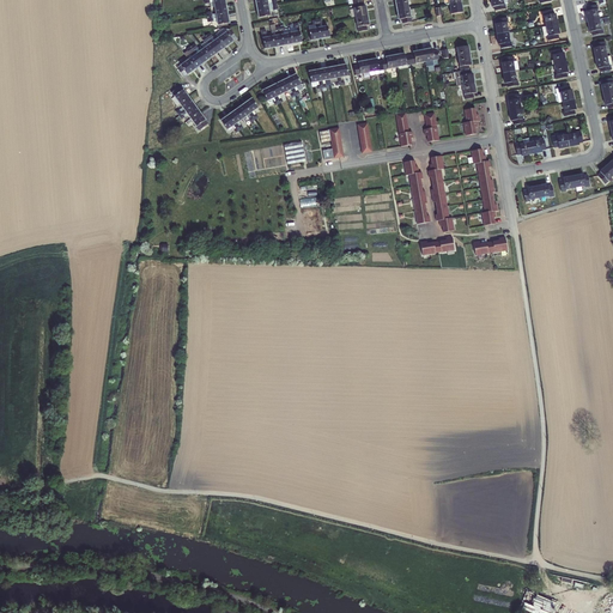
[(503,0),(504,5),(493,6),(495,11),(507,8),(505,4),(508,4),(507,0),(503,0)]
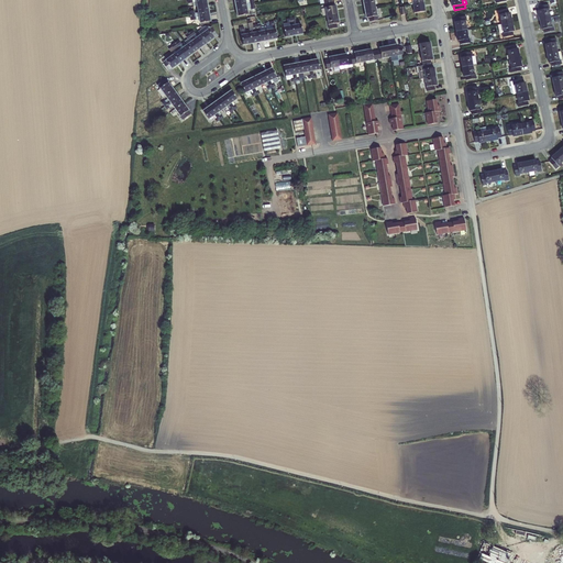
[(423,2),(414,4),(415,13),(426,11),(423,2)]
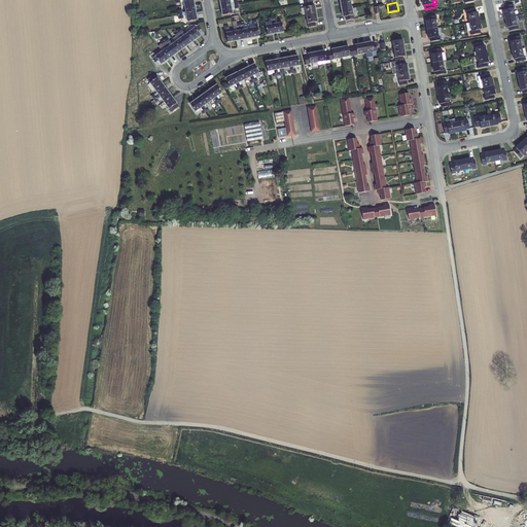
[(195,4),(184,5),(185,11),(186,13),(196,12),(195,4)]
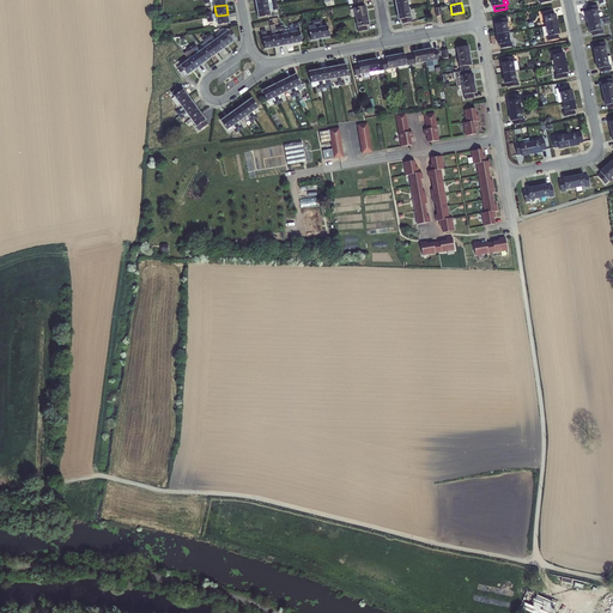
[(269,11),(268,6),(258,8),(259,18),(271,16),(269,11)]
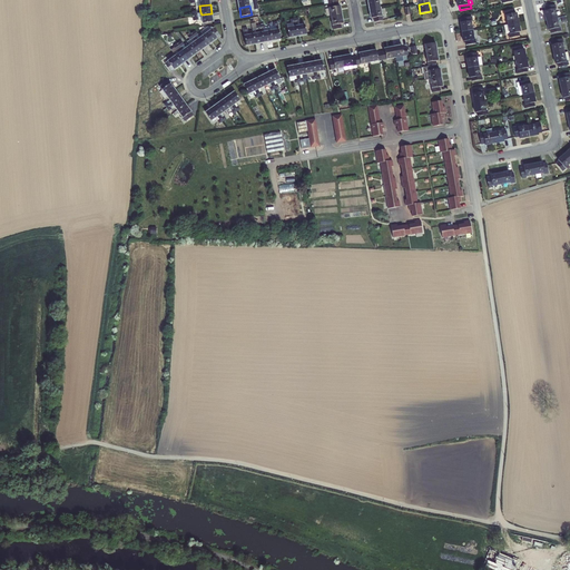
[(330,8),(331,16),(342,15),(340,6),(337,6),(330,8)]
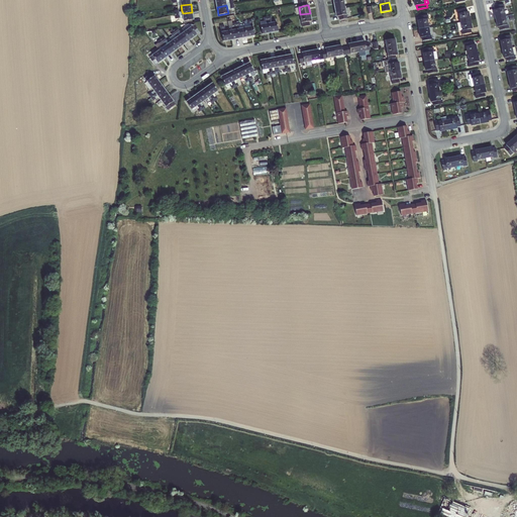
[(335,8),(336,16),(338,16),(346,15),(344,6),(335,8)]
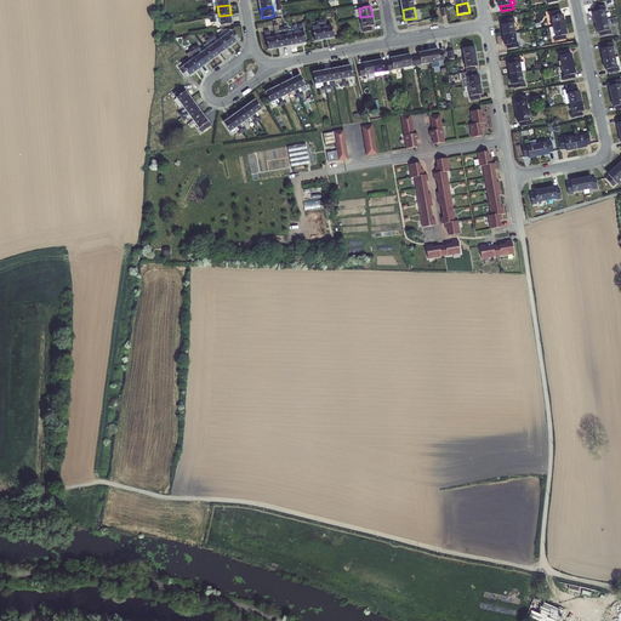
[(594,11),(593,12),(594,22),(607,20),(605,10),(604,9),(594,11)]
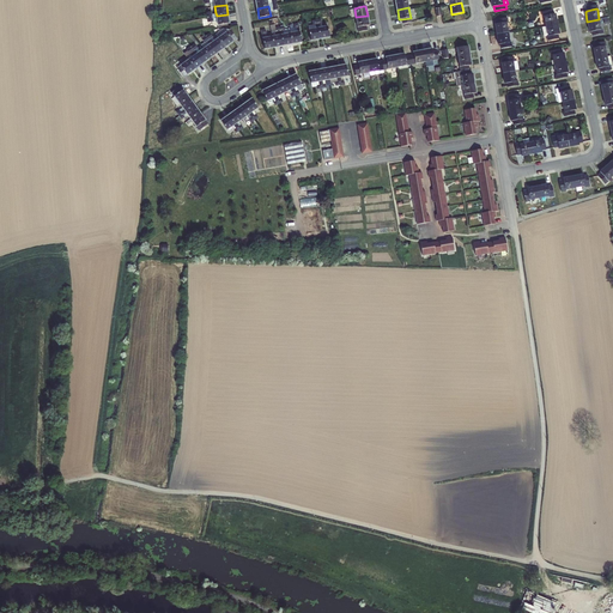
[(544,17),(546,26),(558,24),(556,13),(554,13),(544,16),(544,17)]
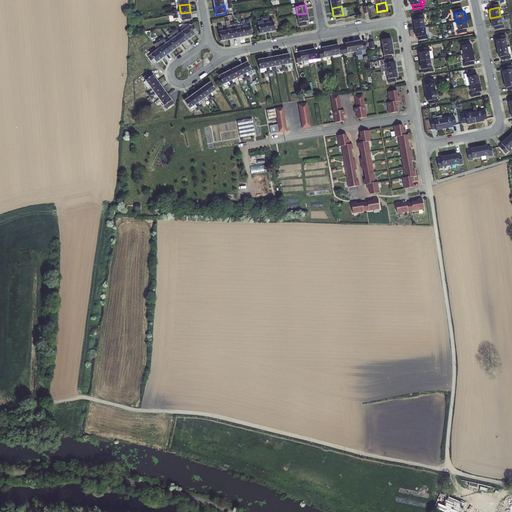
[(190,12),(181,13),(182,21),(191,19),(190,12)]
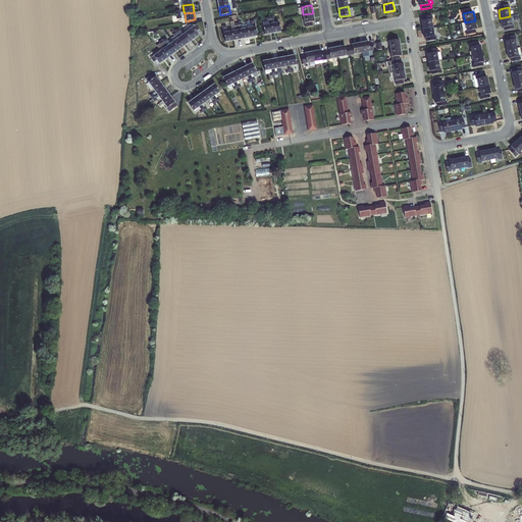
[(186,21),(185,13),(176,14),(176,15),(177,18),(180,18),(181,21),(186,21)]
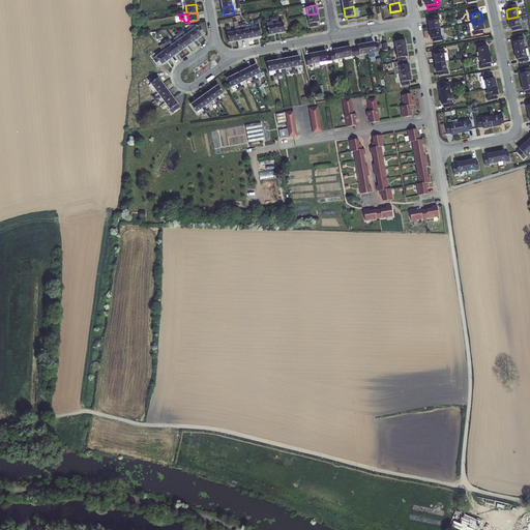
[(307,15),(310,24),(317,22),(319,22),(318,13),(307,15)]
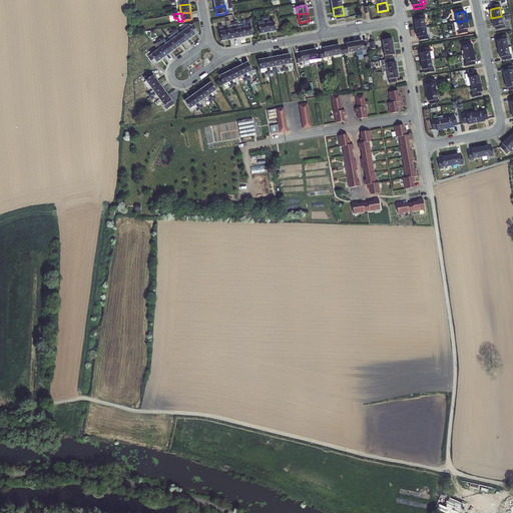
[(501,16),(491,18),(493,27),(495,26),(503,24),(501,16)]
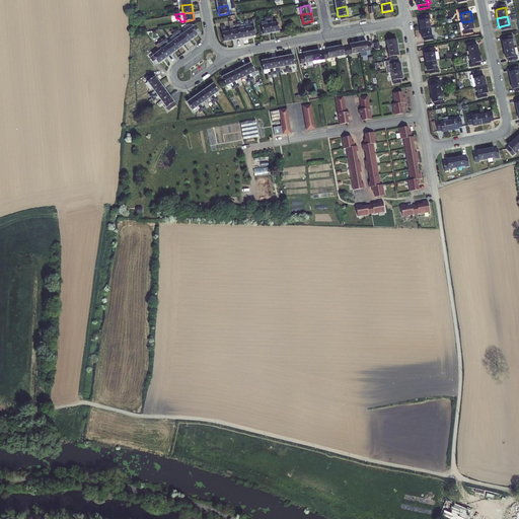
[(431,27),(429,19),(429,18),(421,20),(419,20),(420,28),(431,27)]
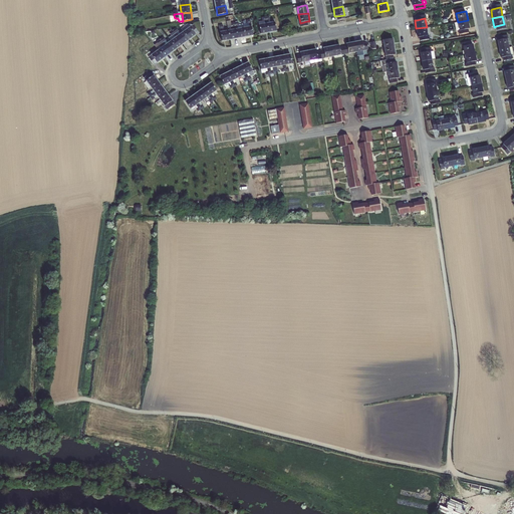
[(243,28),(252,26),(250,20),(246,20),(247,23),(243,24),(243,28)]
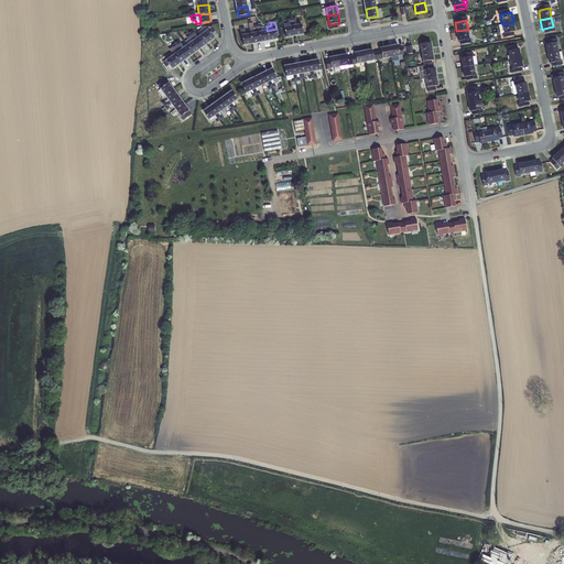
[(513,31),(516,31),(513,22),(502,24),(505,33),(513,31)]
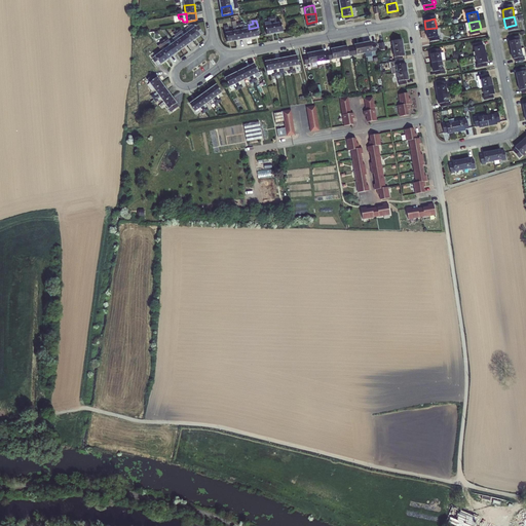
[(233,28),(233,31),(241,30),(240,23),(236,24),(237,27),(233,28)]
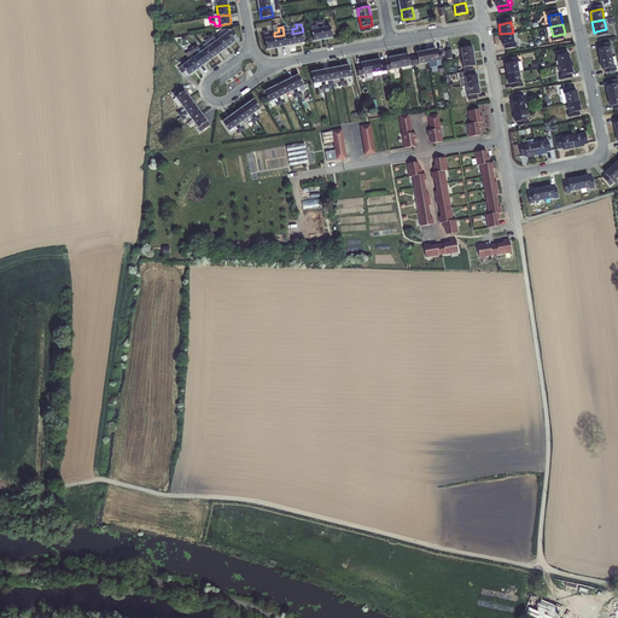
[(325,27),(321,28),(322,39),(332,38),(331,27),(325,27)]
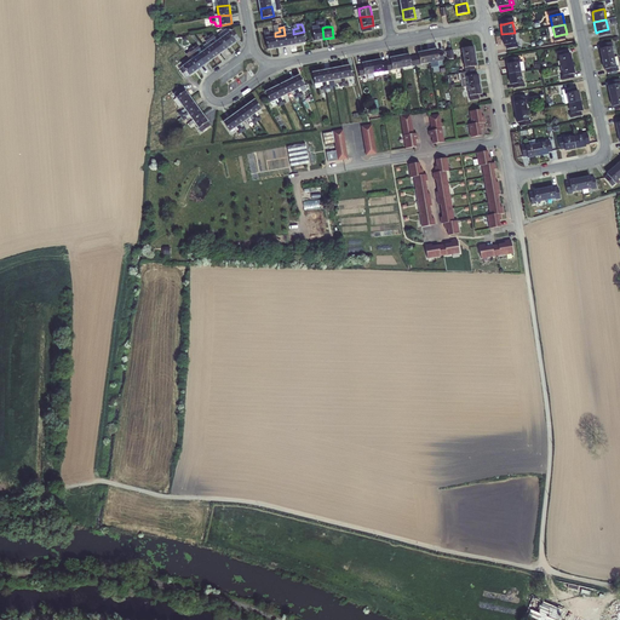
[(554,41),(566,39),(564,34),(555,36),(552,27),(549,28),(550,36),(552,36),(554,41)]
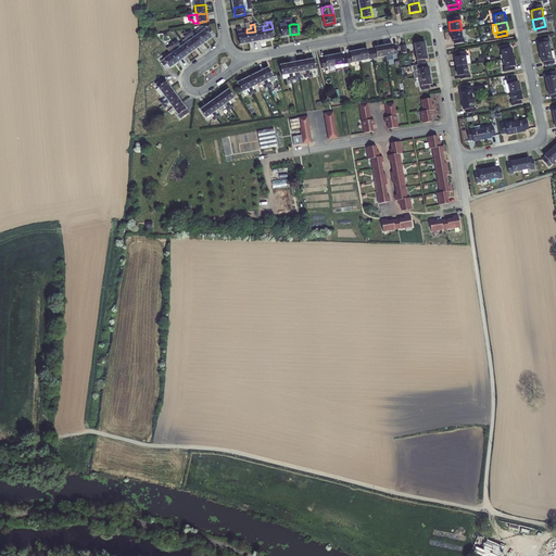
[(280,27),(282,37),(290,35),(289,25),(280,27)]
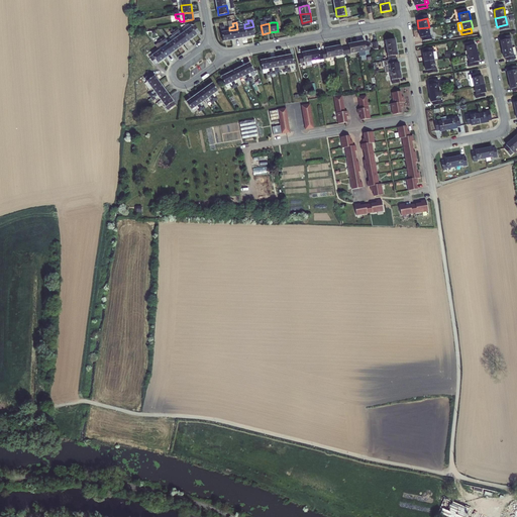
[(192,26),(191,27),(197,34),(200,32),(194,24),(194,25),(192,26)]
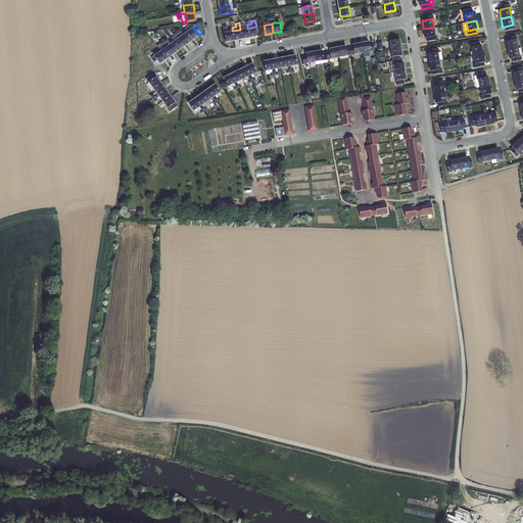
[(247,29),(249,37),(257,36),(256,27),(247,29)]
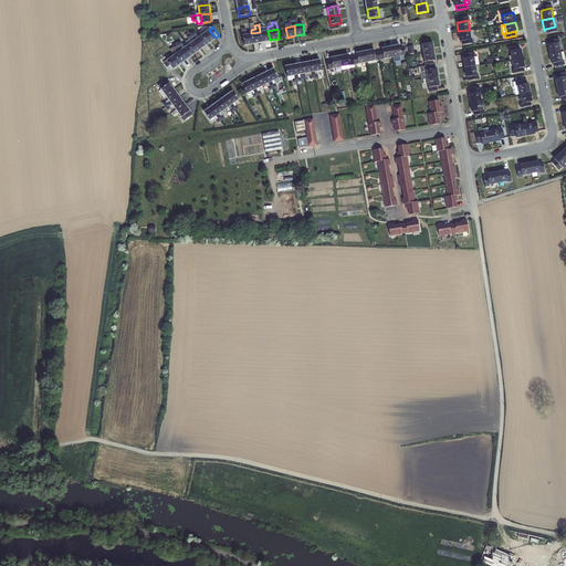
[(208,43),(216,38),(209,30),(202,34),(208,43)]
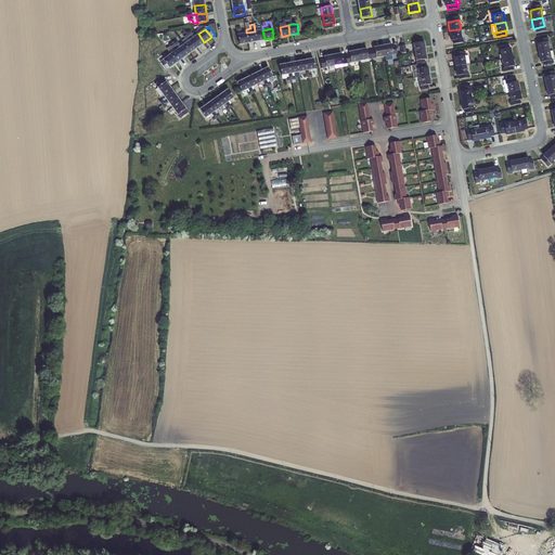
[(462,38),(461,29),(449,30),(451,40),(452,40),(462,38)]
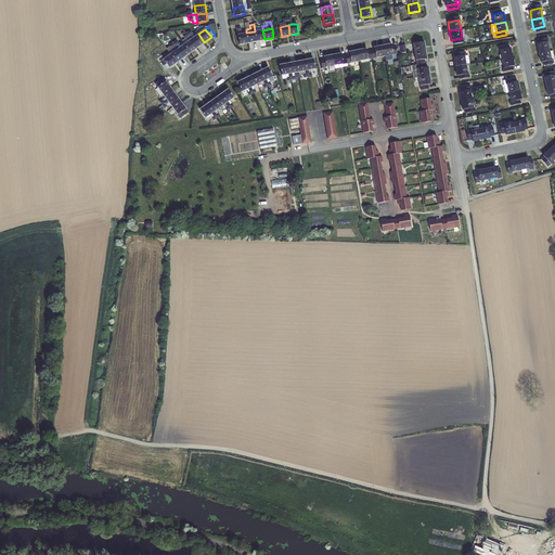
[(255,31),(256,41),(265,39),(262,30),(255,31)]
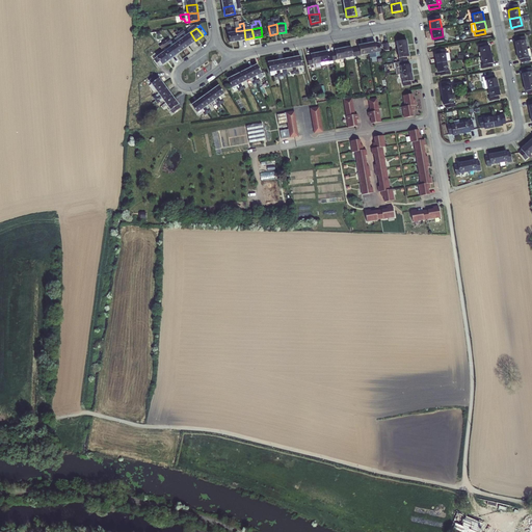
[(175,38),(177,42),(183,37),(179,31),(178,30),(175,32),(178,36),(175,38)]
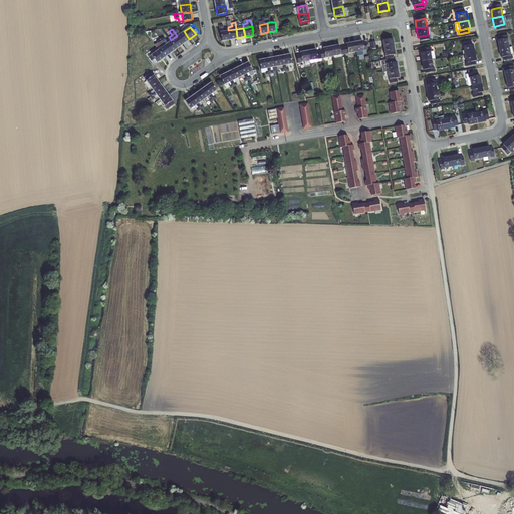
[(228,31),(230,39),(237,38),(236,29),(228,30),(228,31)]
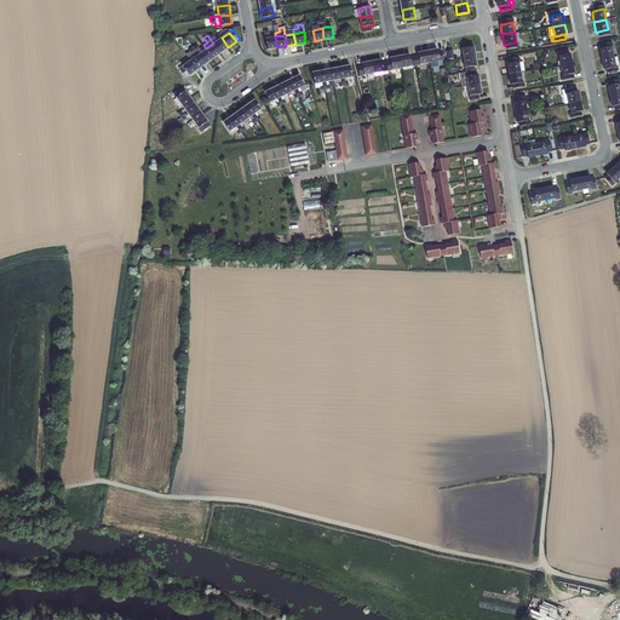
[(213,44),(220,53),(228,47),(222,38),(216,42),(213,44)]
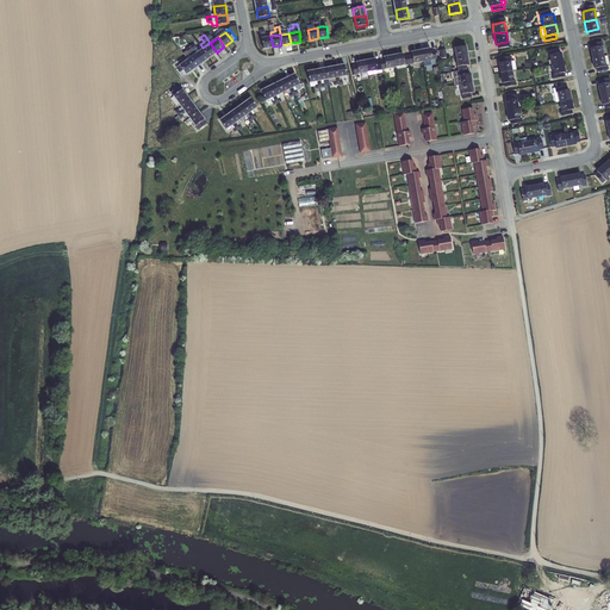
[(267,37),(261,38),(263,49),(273,47),(271,37),(267,37)]
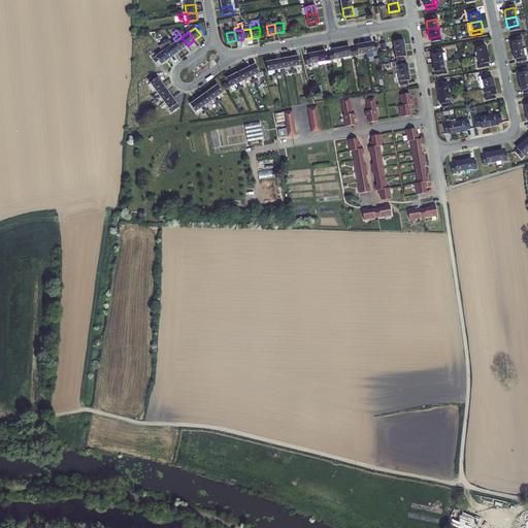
[(161,42),(165,50),(169,46),(172,44),(168,37),(167,38),(165,39),(161,42)]
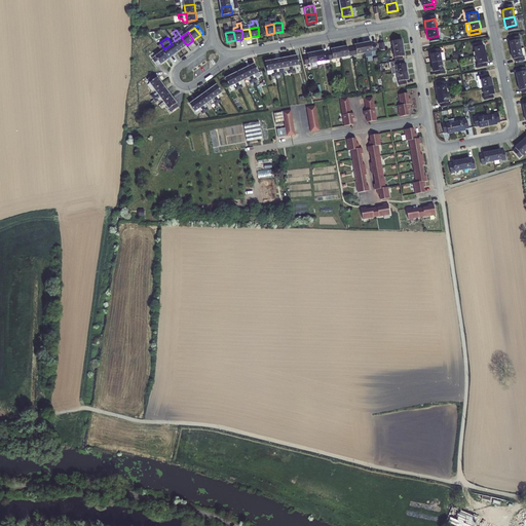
[(175,42),(181,49),(187,45),(181,37),(175,41),(175,42)]
